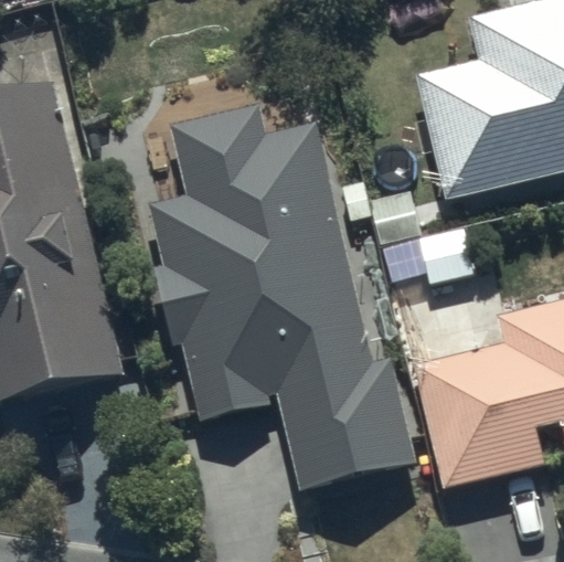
[(479,60),(415,74),(446,200),(563,170),(563,0),(491,0),(493,10),(468,16),(479,60)]
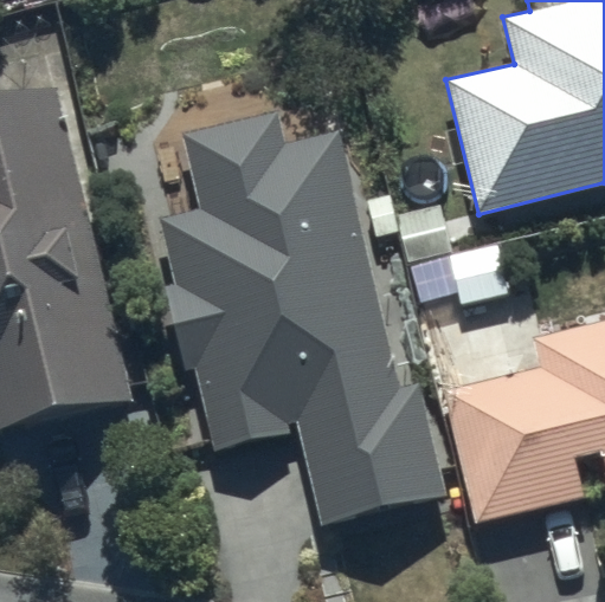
[(377,344),(311,91),(252,107),(246,84),(175,103),(195,177),(155,187),(172,253),(163,256),(182,328),(226,317),(250,409),(276,402),(282,422),(321,412),(341,491),(444,465),(411,335),(377,344)]
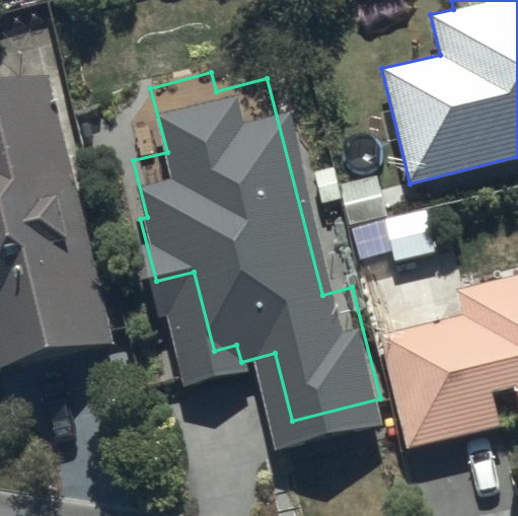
[(0,368),(113,341),(48,75),(0,86),(0,368)]
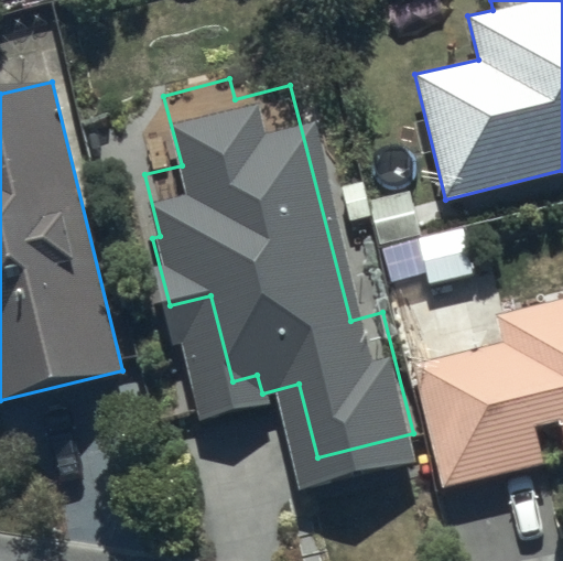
[(421,236),(410,194),(369,204),(380,246),(421,236)]
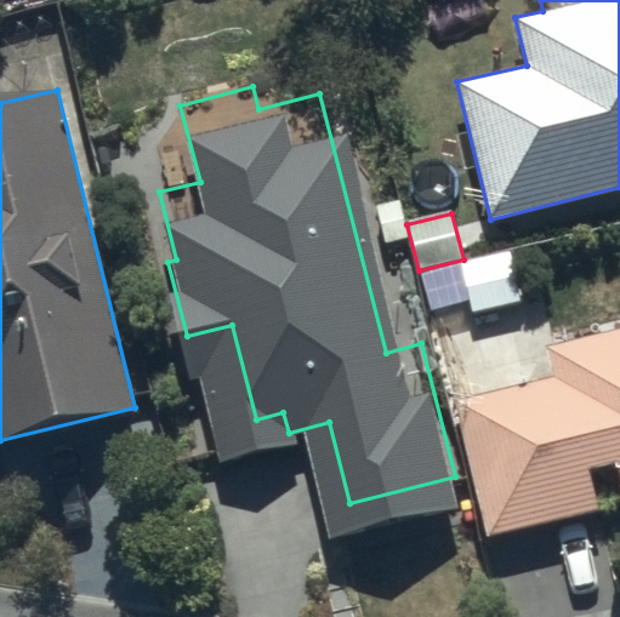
[(455,401),(487,535),(597,510),(587,464),(616,458),(619,472),(619,329),(545,347),(552,380),(455,401)]
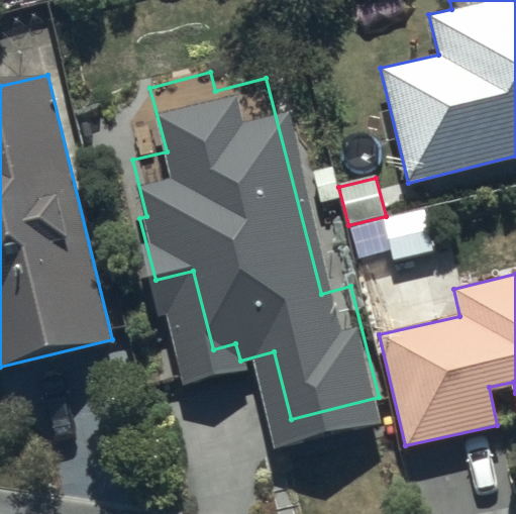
All buildings are outlined.
